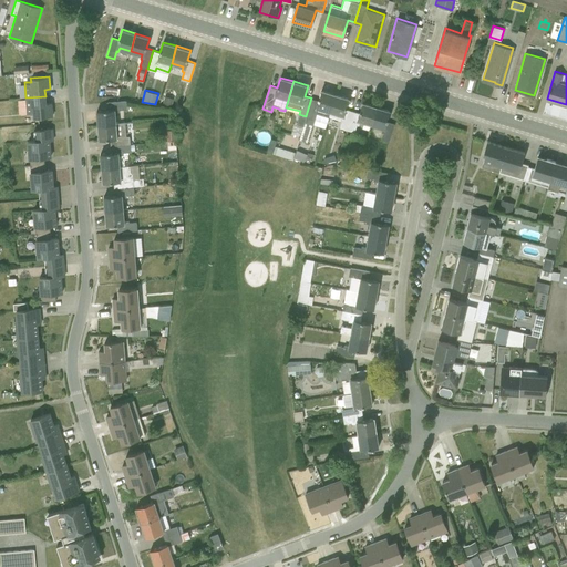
[(330,112),(336,94),(321,90),(318,100),(311,98),(306,116),(299,138),(307,141),(312,124),(326,127),(330,112)]
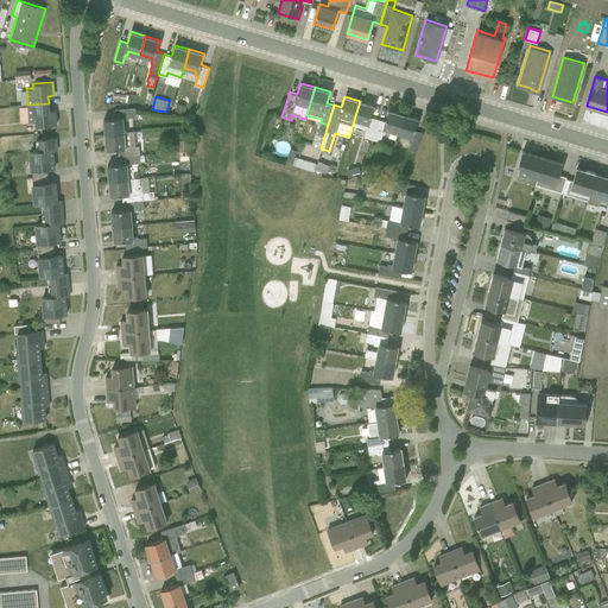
[(354,120),(366,124),(365,127),(366,128),(363,137),(368,138),(366,141),(371,143),(372,138),(378,118),(372,116),(374,106),(360,101),(354,120)]
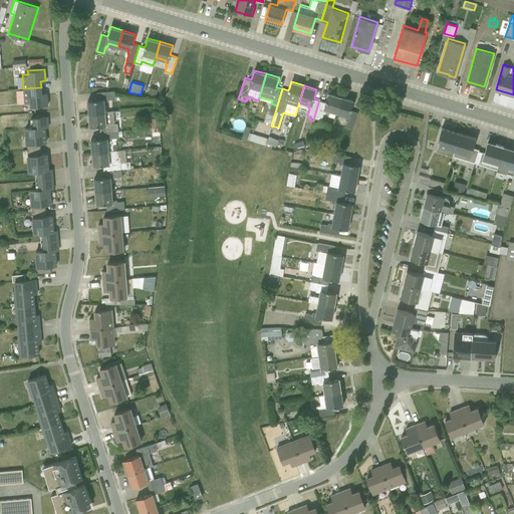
[(148,93),(156,95),(158,88),(150,86),(148,93)]
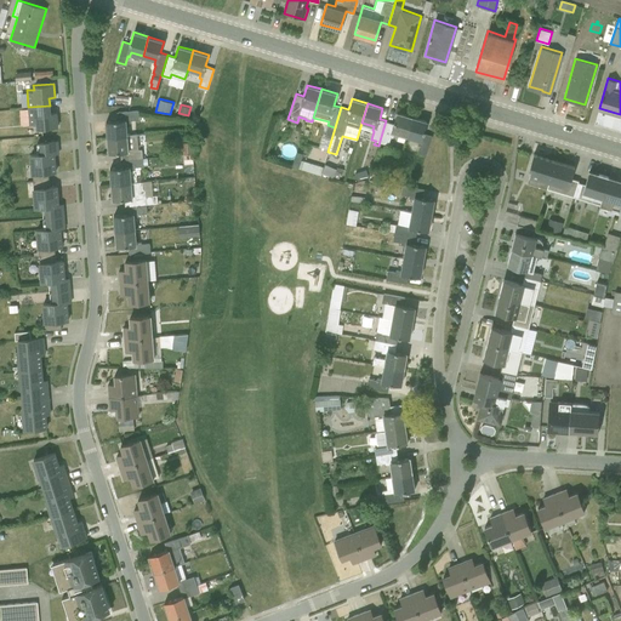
[(36,127),(57,126),(56,112),(50,113),(50,106),(28,107),(30,124),(36,123),(36,127)]
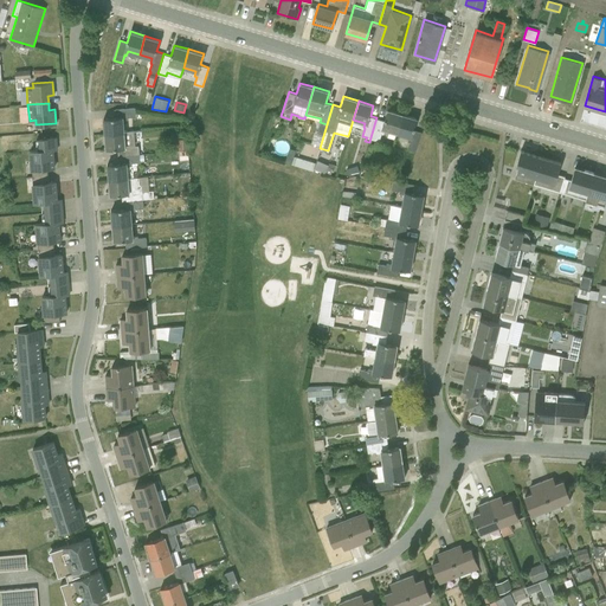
[(104,117),(105,133),(124,130),(124,118),(128,118),(128,116),(136,116),(136,107),(115,109),(116,116),(104,117)]
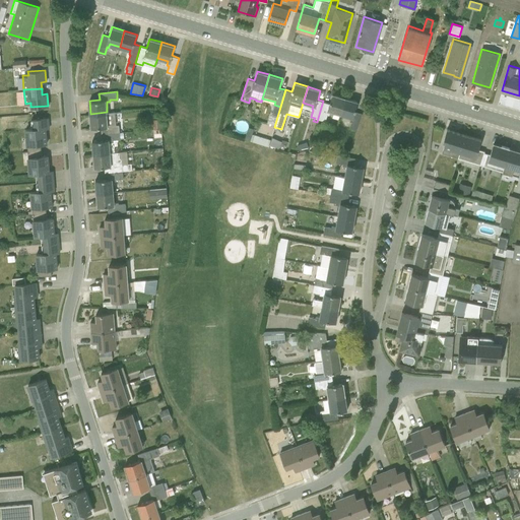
[(340,114),(344,98),(332,93),(329,103),(323,101),(318,118),(325,121),(327,114),(329,115),(330,111),(340,114)]
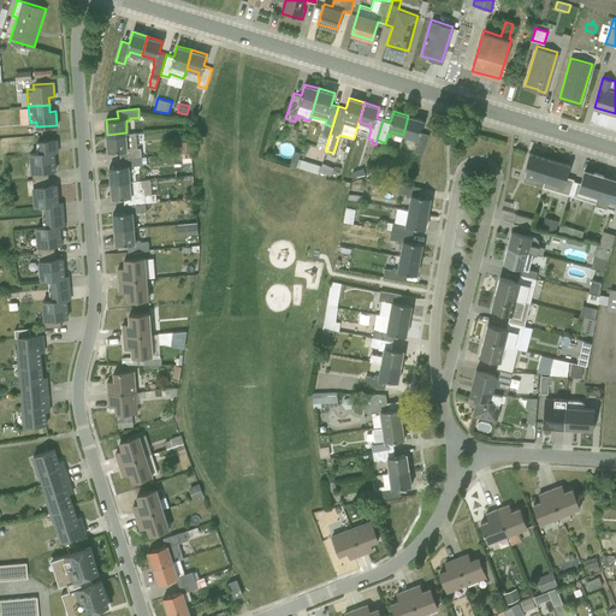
[(403,135),(415,138),(414,143),(416,143),(414,152),(422,154),(426,141),(428,134),(421,131),(424,120),(408,116),(403,135)]
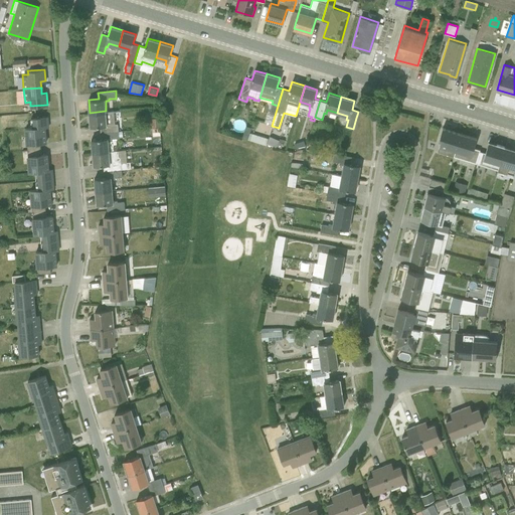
[(152,127),(161,127),(159,107),(154,108),(154,117),(151,117),(152,127)]
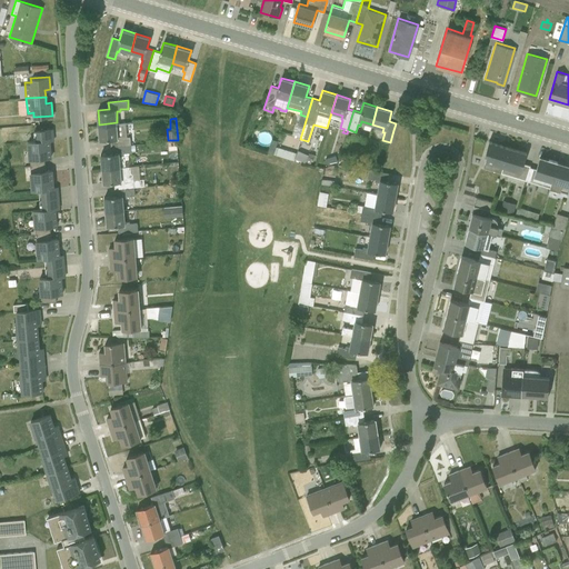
[(110,139),(111,146),(131,143),(130,136),(127,137),(126,122),(117,122),(99,125),(100,139),(110,139)]
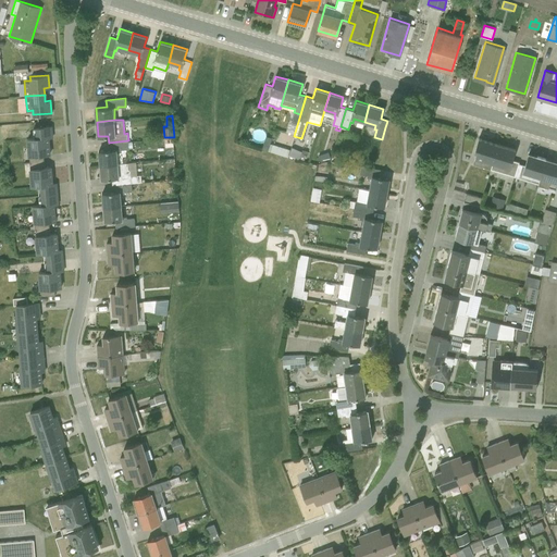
[(44,153),(50,153),(49,137),(52,137),(51,126),(34,127),(35,136),(27,137),(28,156),(29,156),(31,161),(45,160),(44,153)]
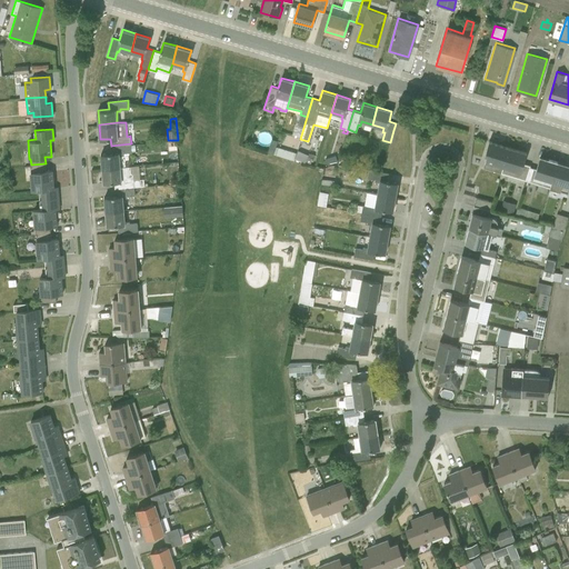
[(501,172),(509,147),(489,140),(485,153),(487,155),(483,167),(501,172)]
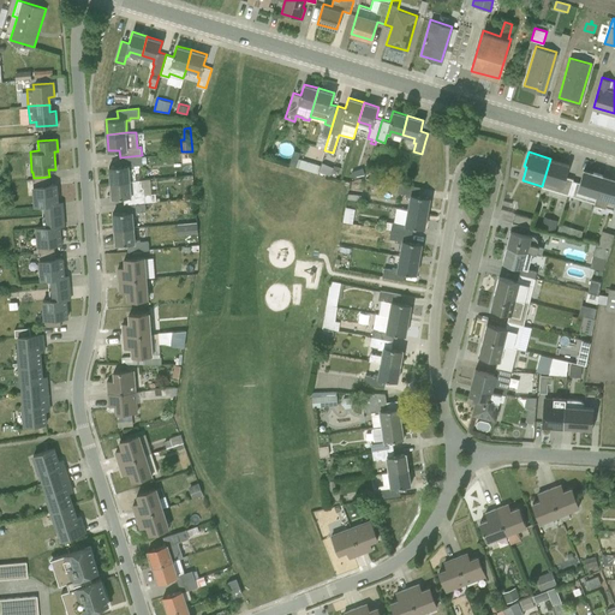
[(109,166),(111,181),(131,179),(130,167),(133,166),(133,165),(142,163),(147,162),(147,160),(151,160),(151,155),(142,155),(120,157),(121,165),(109,166)]
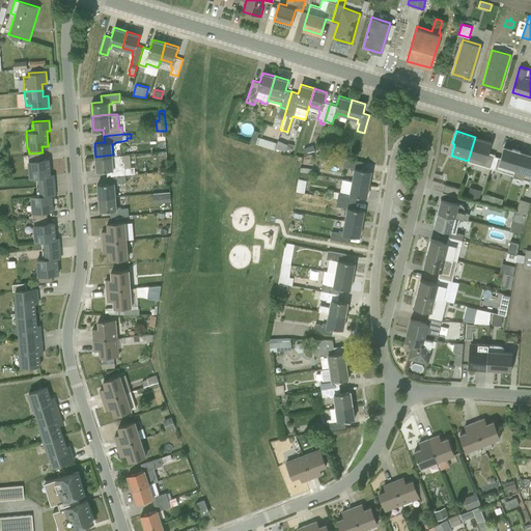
[(254,142),(274,148),(276,142),(256,136),(254,142)]
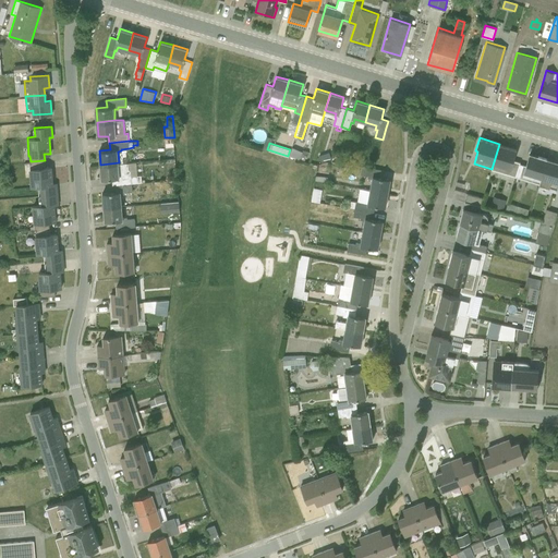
[(492,169),(516,176),(519,162),(520,161),(513,159),(517,149),(499,144),(492,169)]
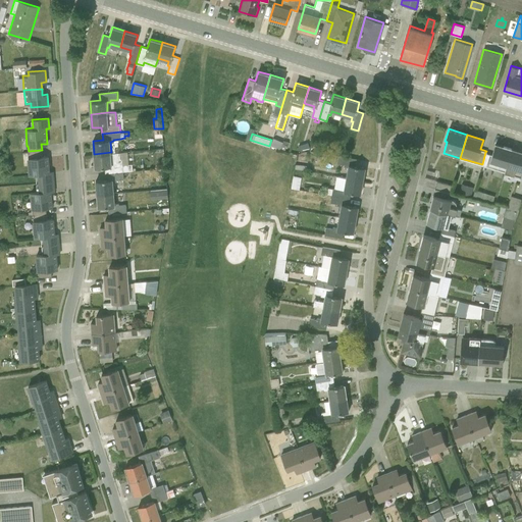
[(270,145),(279,148),(286,150),(288,147),(290,142),(283,140),(282,141),(273,138),(270,145)]
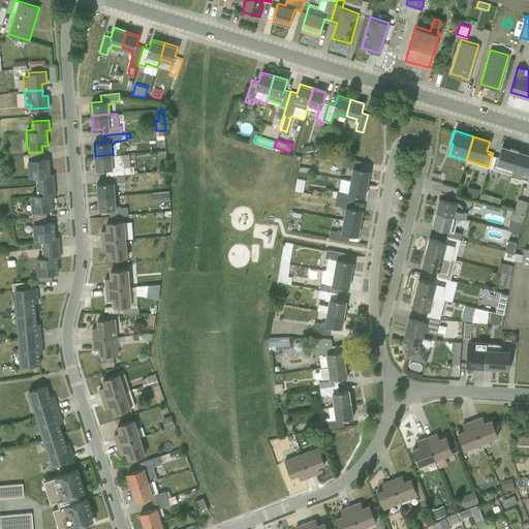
[(511,174),(519,150),(501,145),(498,156),(492,154),(489,166),(511,174)]
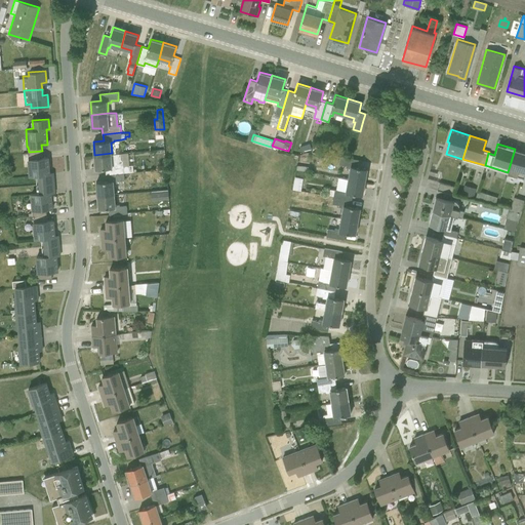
[(508,172),(524,177),(524,173),(524,152),(515,149),(508,172)]
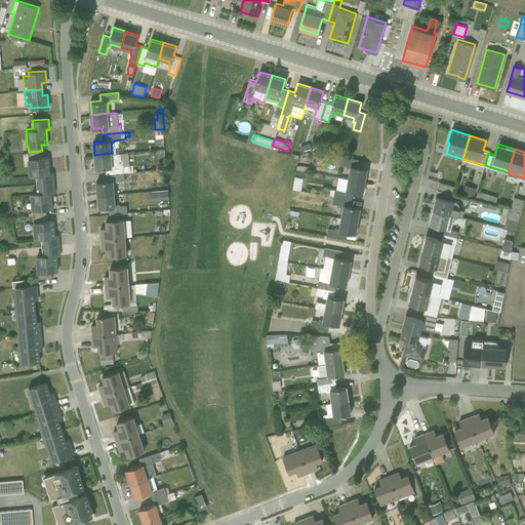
[(37,184),(53,182),(53,172),(49,172),(48,157),(42,157),(42,151),(29,152),(29,158),(28,158),(29,175),(36,174),(37,184)]
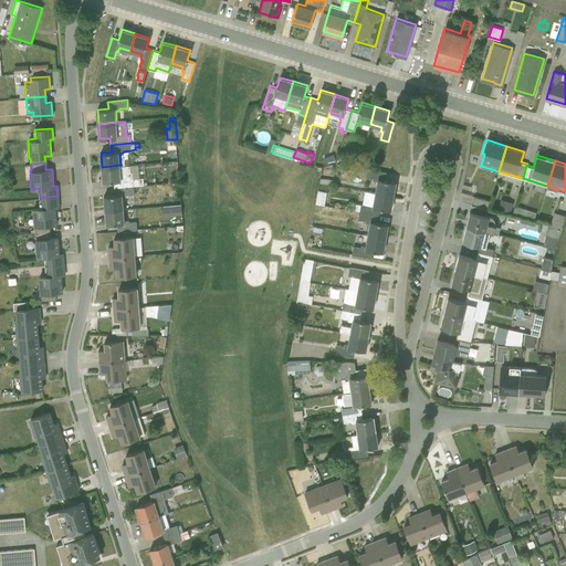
[(103,181),(114,180),(114,187),(134,186),(147,185),(147,181),(144,181),(144,177),(133,178),(133,173),(130,170),(129,165),(121,165),(102,167),(103,181)]
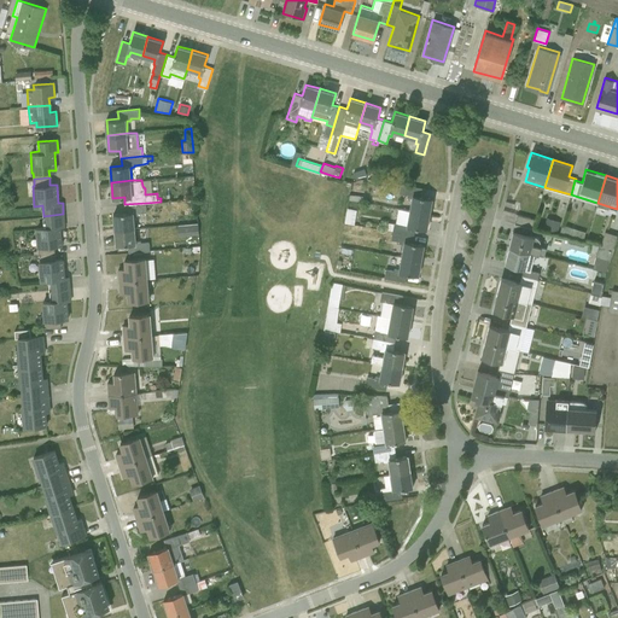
[(412,197),(409,210),(429,214),(432,198),(420,196),(423,187),(413,186),(401,184),(400,193),(408,194),(407,197),(412,197)]
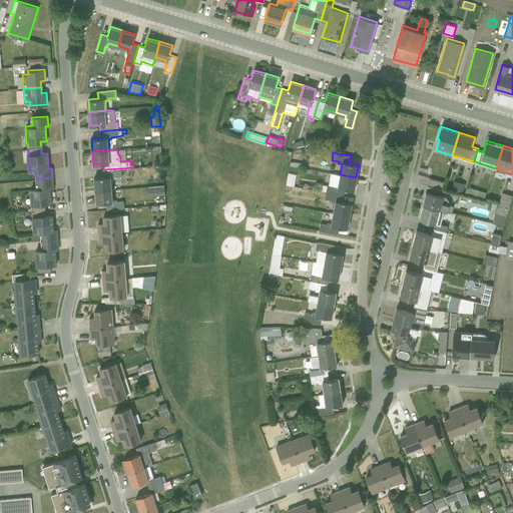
[(418,173),(428,176),(430,169),(420,167),(418,173)]
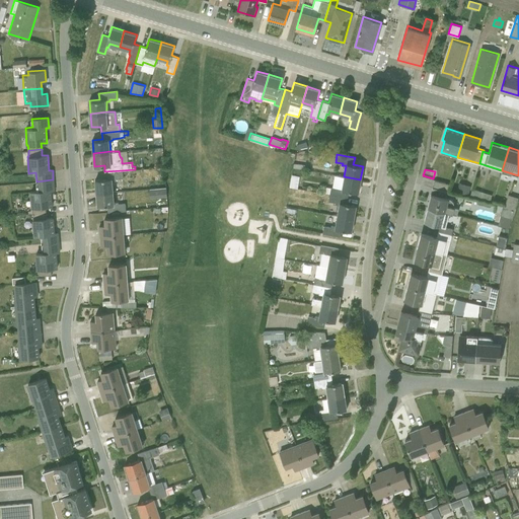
[(95,178),(96,193),(114,191),(113,180),(117,179),(116,178),(124,177),(123,170),(104,171),(105,178),(95,178)]
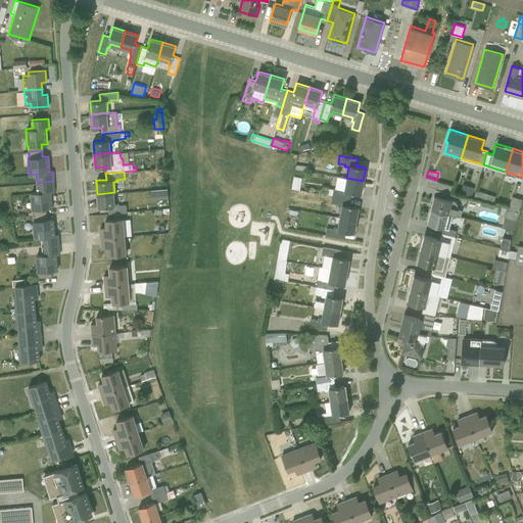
[(292,188),(299,189),(301,177),(294,176),(292,188)]
